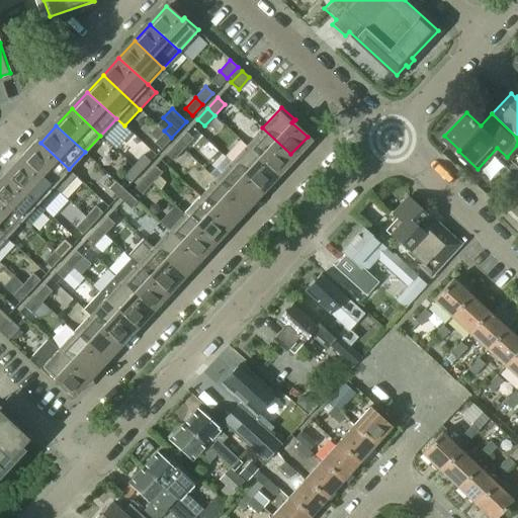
[(262,127),(247,145),(275,171),(290,154),(262,127)]
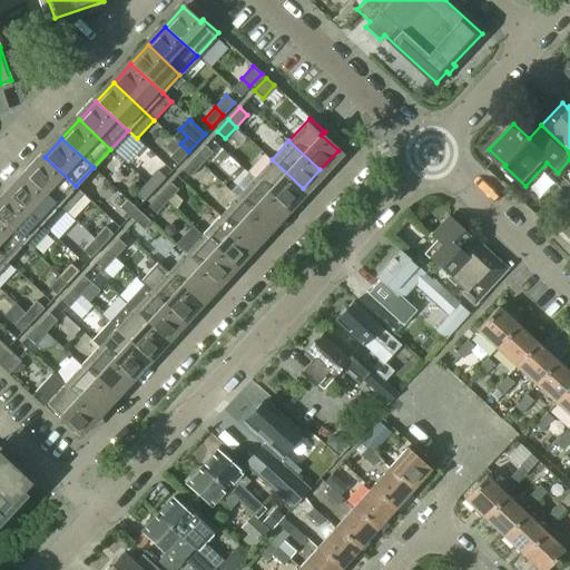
[(177,164),(188,151),(180,144),(169,156),(177,164)]
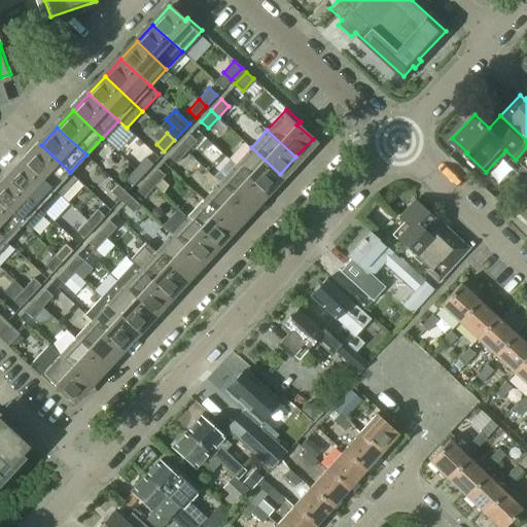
[(179,144),(186,151),(197,140),(189,133),(179,144)]
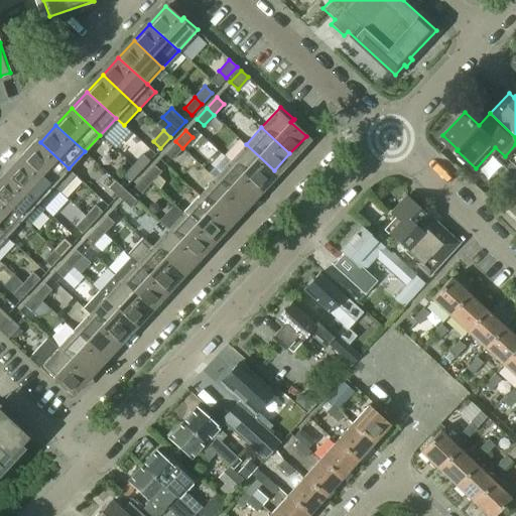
[(172,159),(182,148),(175,141),(165,152),(172,159)]
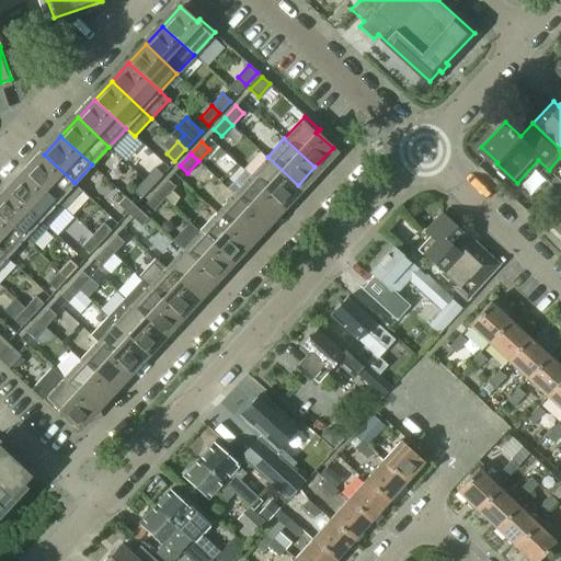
[(44,155),(26,173),(66,209),(82,191),(75,184),(75,183),(44,155)]
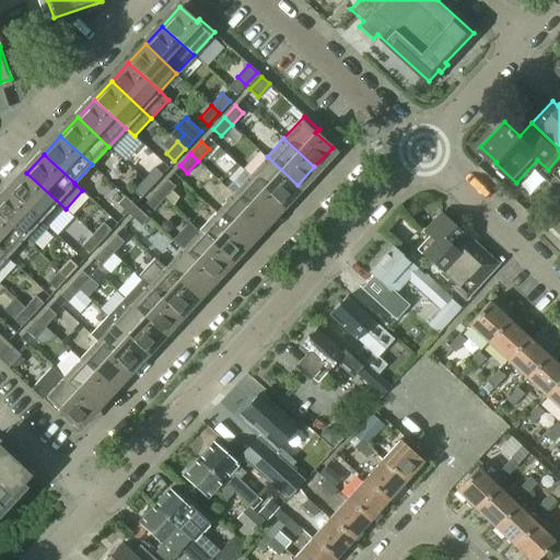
[(267,156),(249,175),(280,203),(298,185),(267,156)]
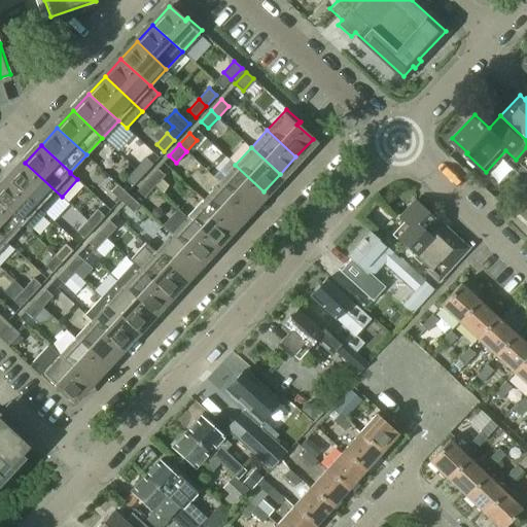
[(135,168),(142,175),(152,164),(145,156),(135,168)]
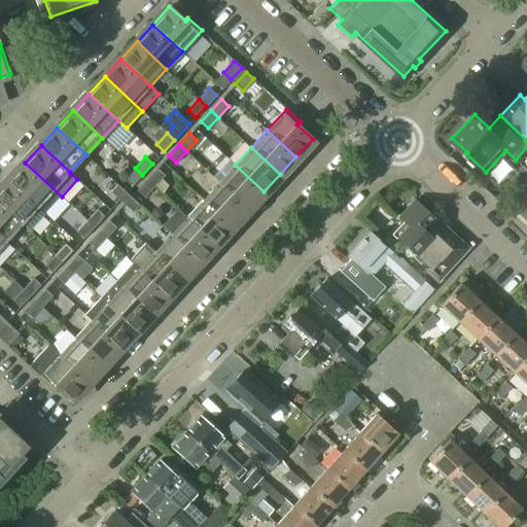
[(25,163),(9,179),(38,207),(37,208),(43,213),(60,196),(61,198),(62,197),(25,163)]
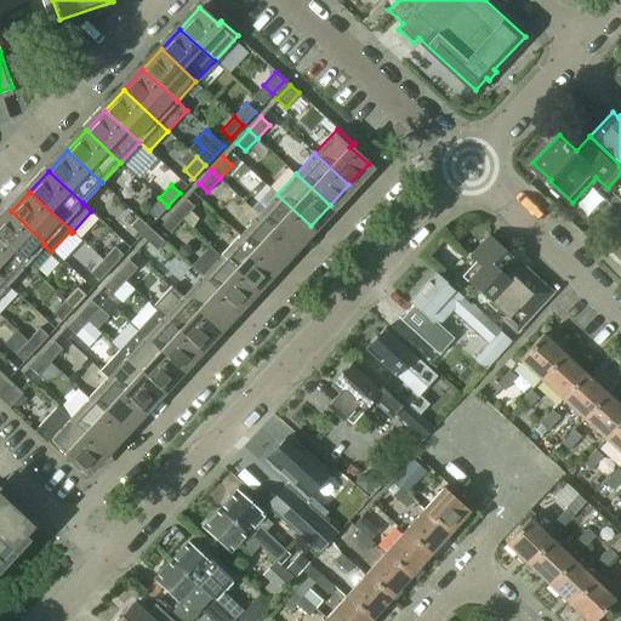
[(277,194),(258,214),(292,246),(311,226),(277,194)]
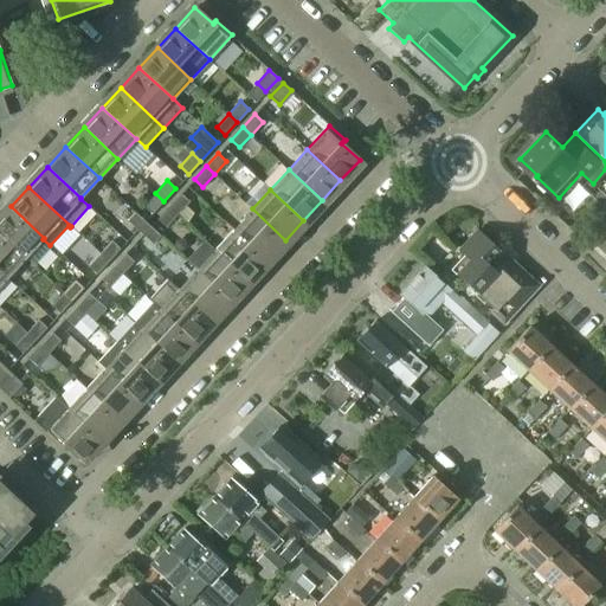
[(152,213),(163,201),(155,193),(143,206),(152,213)]
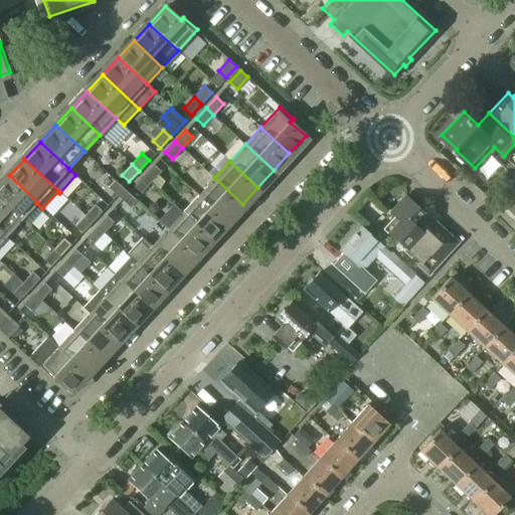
[(144,175),(151,181),(161,170),(154,164),(144,175)]
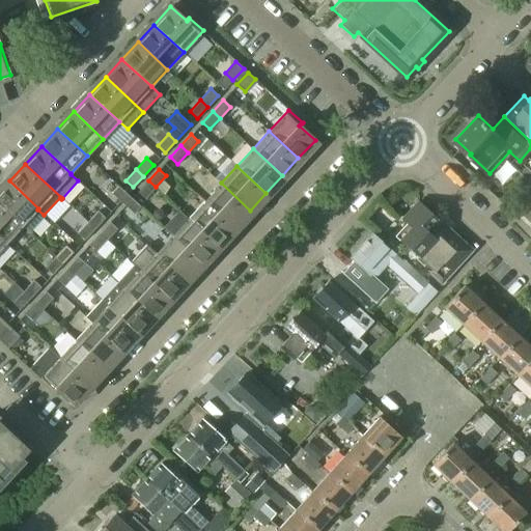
[(9,180),(0,190),(0,204),(23,225),(37,210),(38,208),(9,180)]
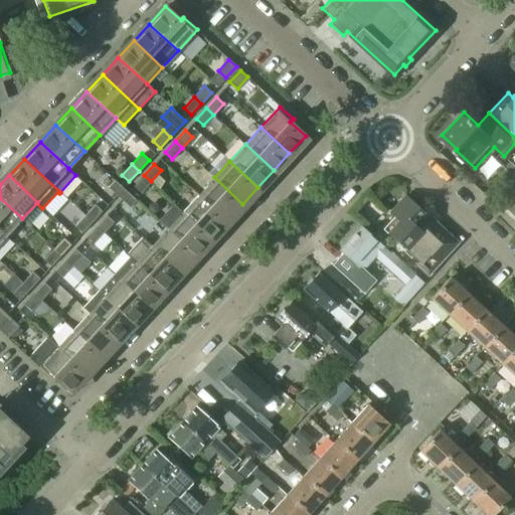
[(141,192),(151,181),(144,175),(134,185),(141,192)]
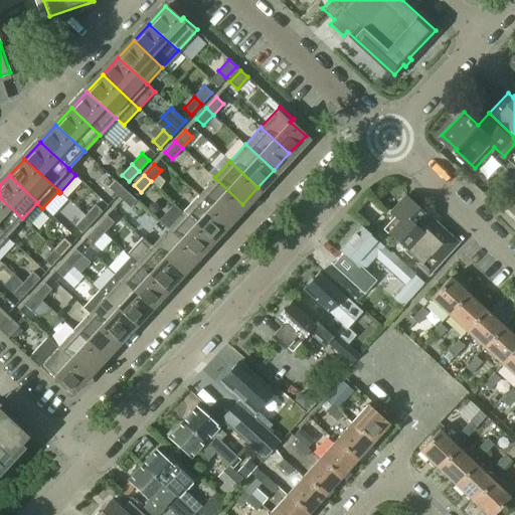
[(214,177),(198,194),(226,220),(242,204),(214,177)]
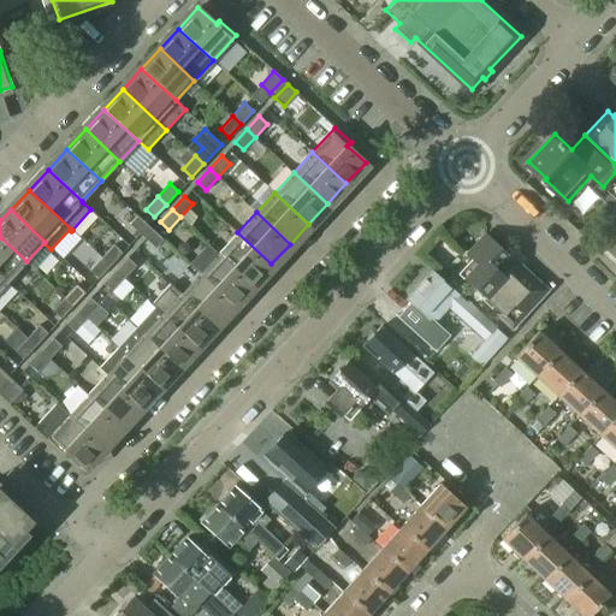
[(129,224),(142,236),(150,226),(137,214),(129,224)]
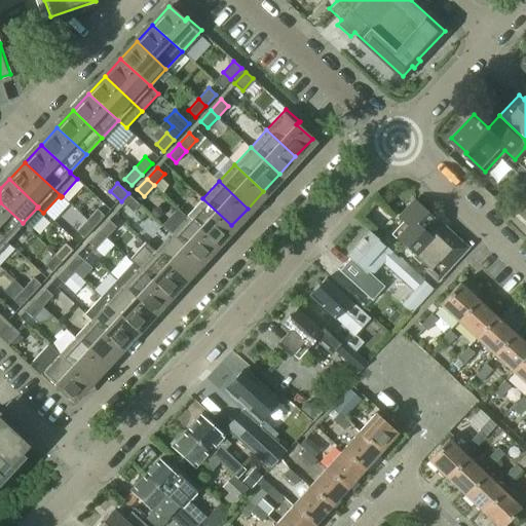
[(128,193),(121,201),(133,212),(140,203),(128,193)]
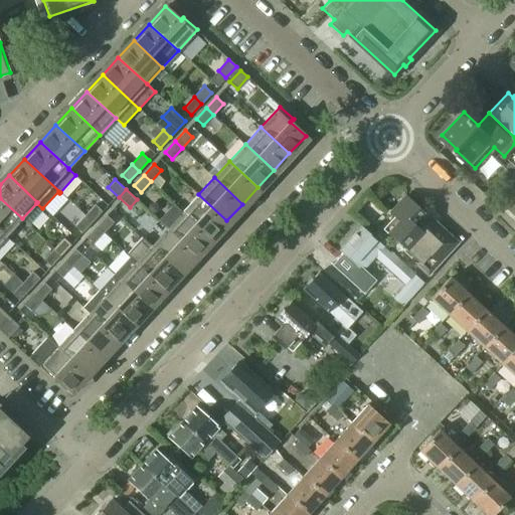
[(198,194),(183,211),(211,237),(226,220),(198,194)]
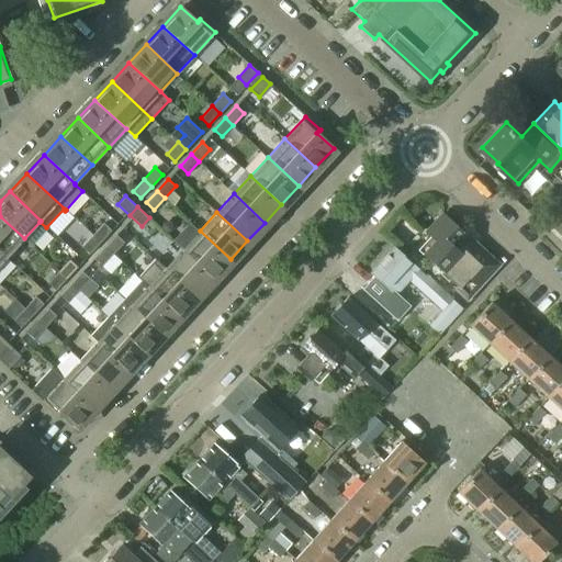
[(420,255),(436,269),(454,249),(449,245),(461,232),(440,213),(416,239),(427,248),(420,255)]
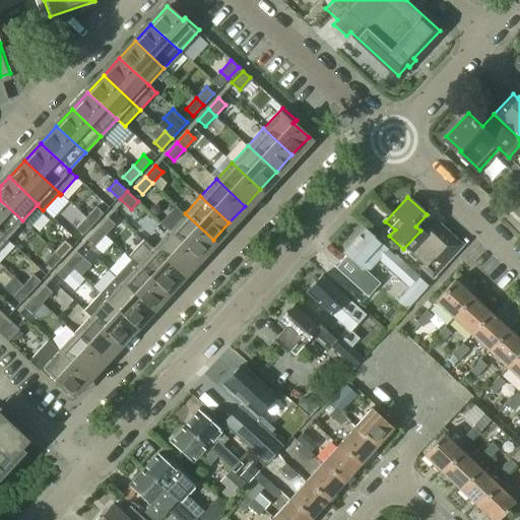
[(0,200),(0,232),(6,238),(22,220),(0,200)]
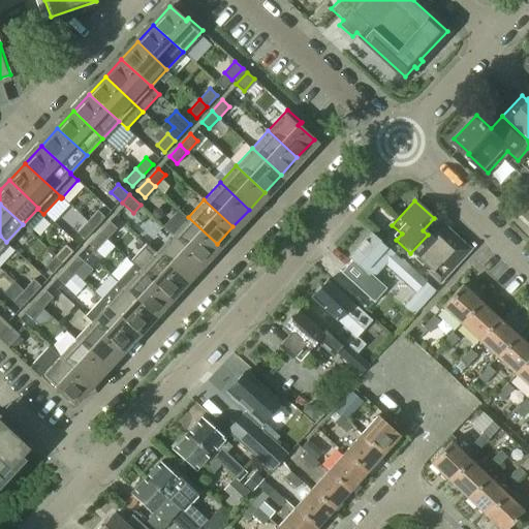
[(97,210),(87,220),(95,227),(105,216),(97,210)]
